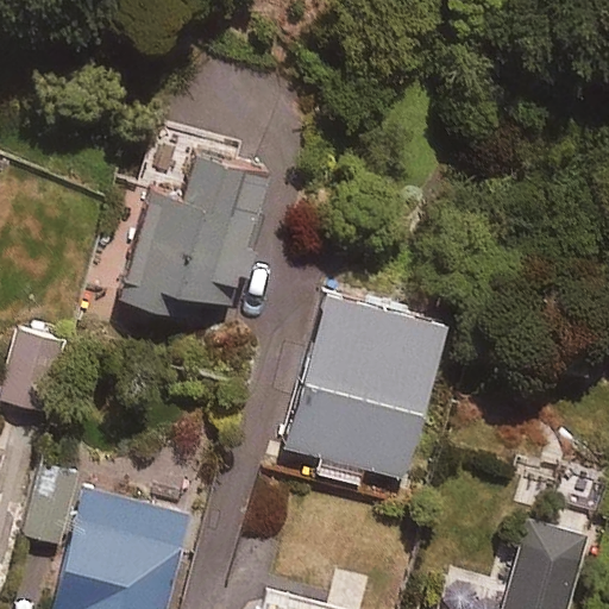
[(271,167),(195,144),(181,192),(154,184),(123,295),(181,311),(187,289),(232,302),(271,167)]
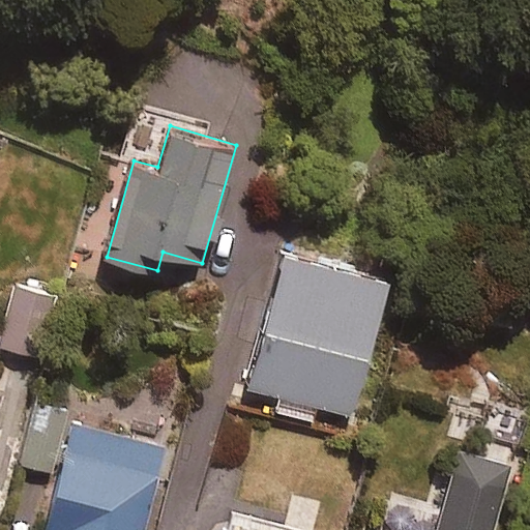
[(377,281),(273,256),(242,389),(277,398),(275,411),(306,418),(310,407),(345,415),(377,281)]
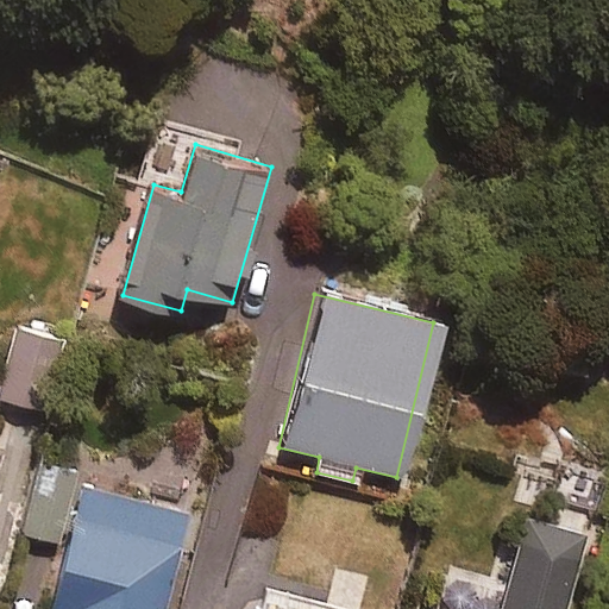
[(75,339),(19,324),(0,391),(0,394),(55,410),(75,339)]
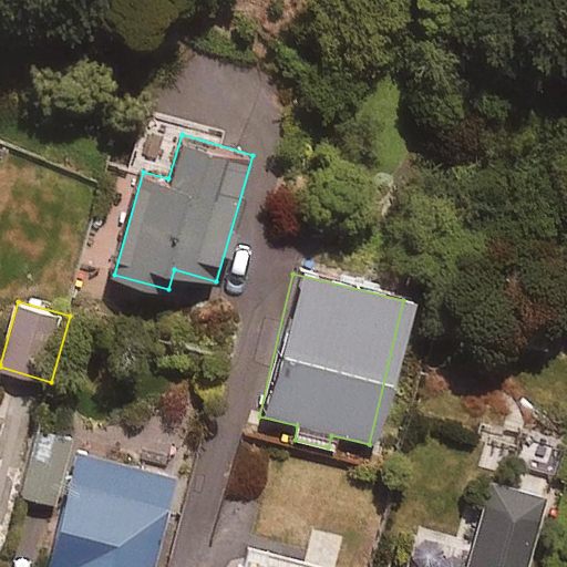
[(73,439),(40,430),(23,495),(57,503),(73,439)]
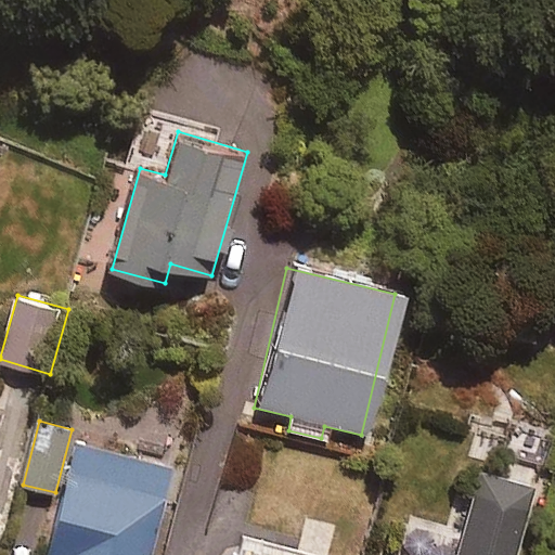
[(152,554),(177,465),(81,440),(50,554),(152,554)]
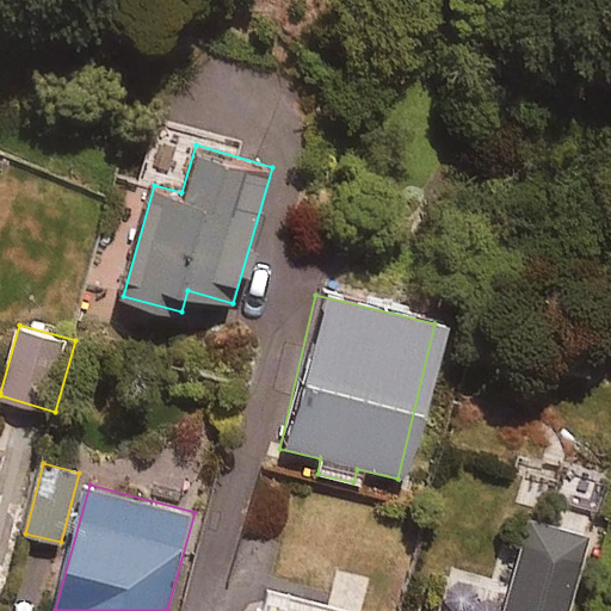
[(560,610),(581,542),(524,524),(498,610),(560,610)]
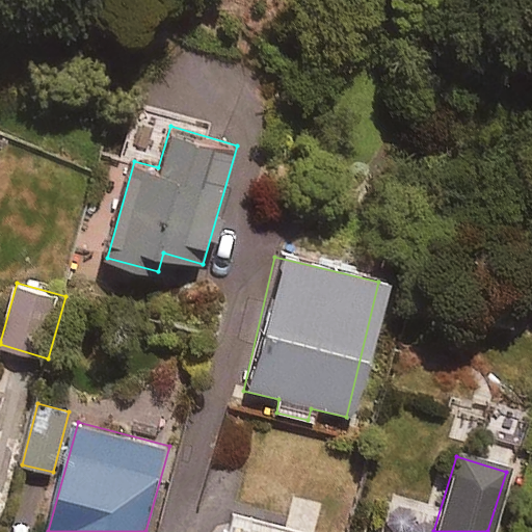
[(221,531),(295,531),(228,513),(221,531)]
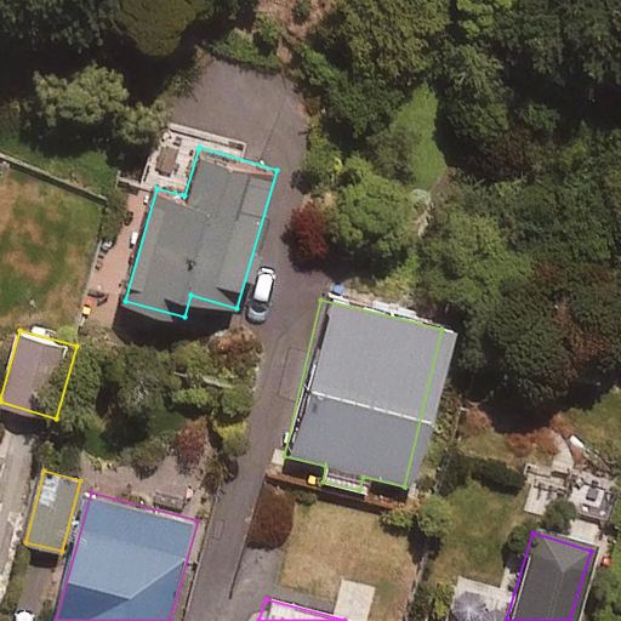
All buildings are outlined.
